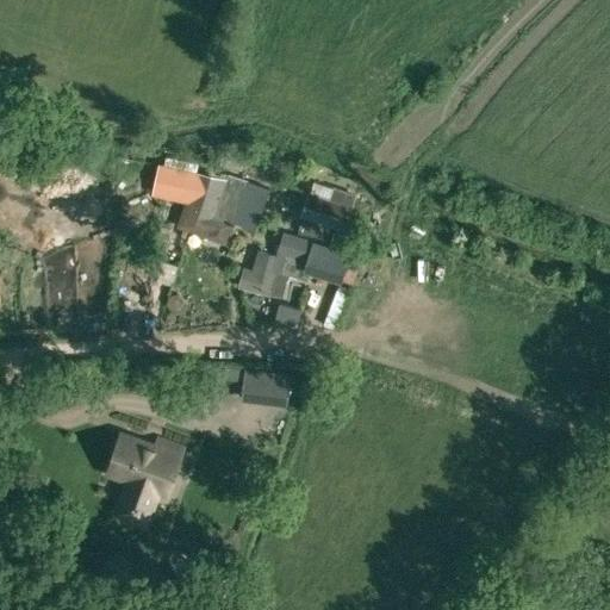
[(195,228),(192,234),(206,238),(229,246),(236,224),(255,231),(268,188),(248,180),(228,173),(226,179),(175,167),(173,172),(168,170),(163,194),(187,199),(180,222),(195,228)]
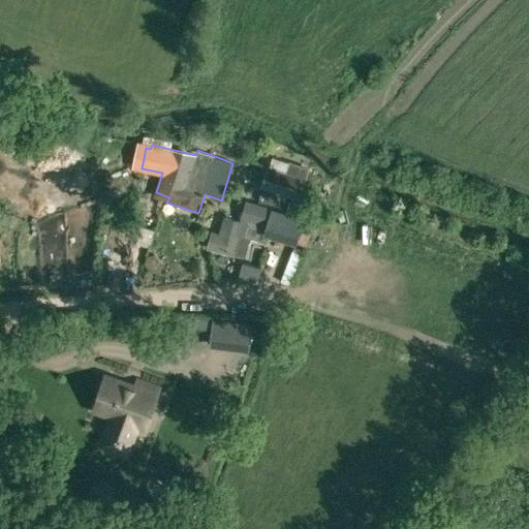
[(286,172),(282,169),(269,166),(263,188),(298,198),(308,166),(289,161),(286,172)]
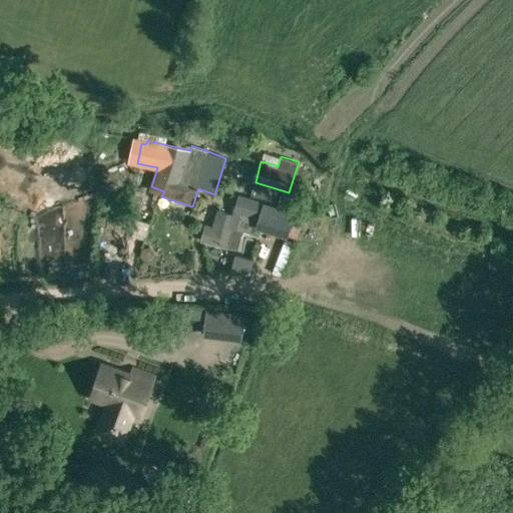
[(241,231),(250,234),(253,224),(282,231),(287,216),(259,208),(261,202),(239,195),(233,215),(218,211),(213,229),(205,226),(202,238),(235,249),(241,231)]
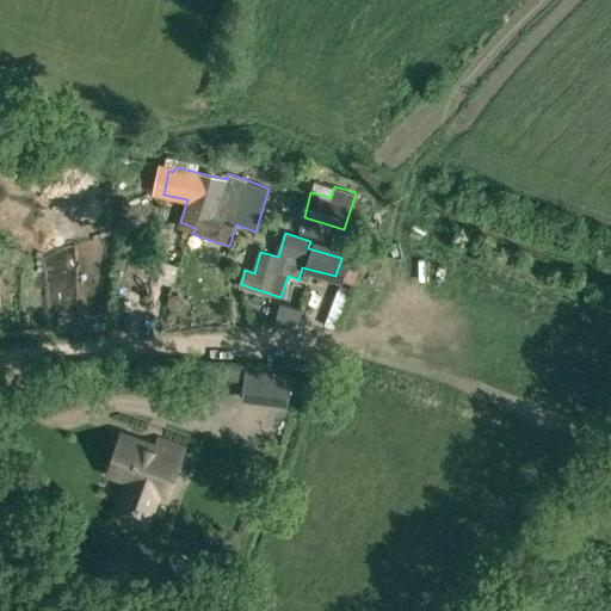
[(279,304),(275,323),(298,328),(302,309),(279,304)]
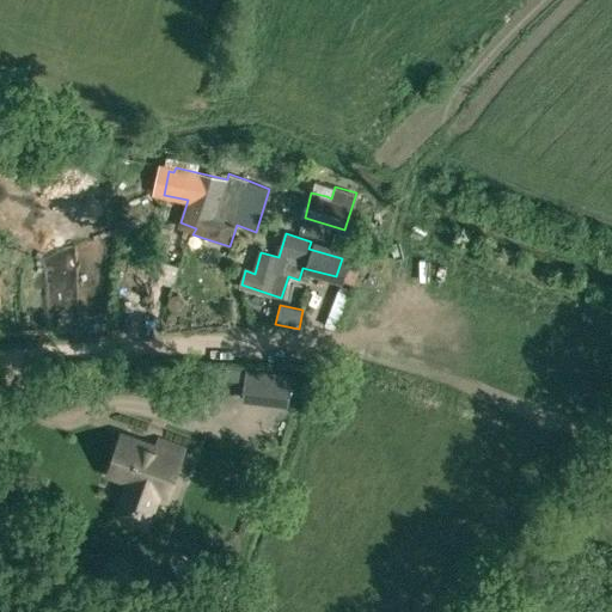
[(126,491),(122,501),(133,505),(133,507),(139,509),(140,507),(151,510),(154,501),(158,491),(167,495),(172,481),(183,450),(158,441),(155,447),(122,435),(109,473),(129,481),(126,491)]
